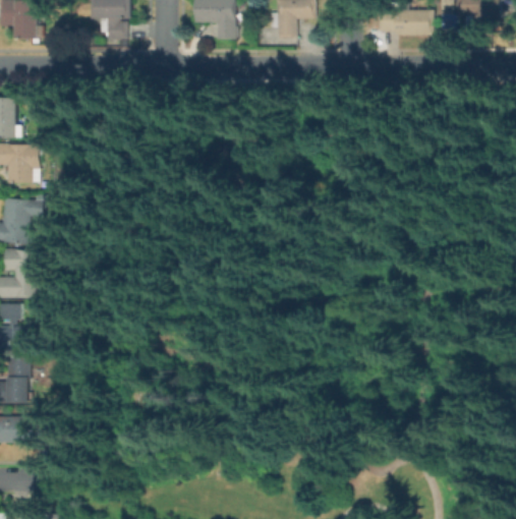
[(43,25),(42,38),(37,38),(37,43),(31,43),(31,39),(13,39),(13,26),(0,26),(0,0),(17,0),(37,1),(37,25),(43,25)]
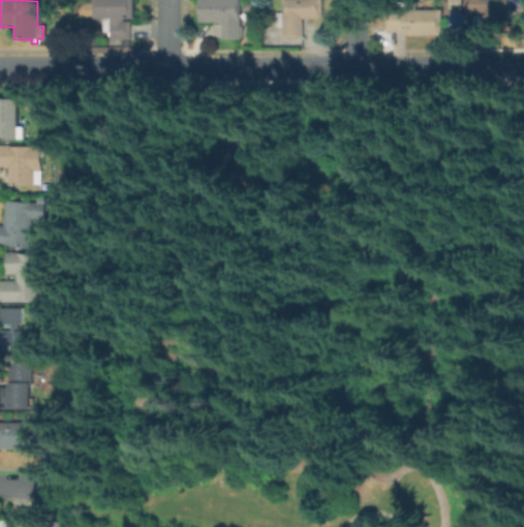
[(132,0),(132,19),(122,19),(122,22),(129,22),(129,40),(108,40),(108,33),(100,33),(100,20),(93,20),(92,0),(132,0)]
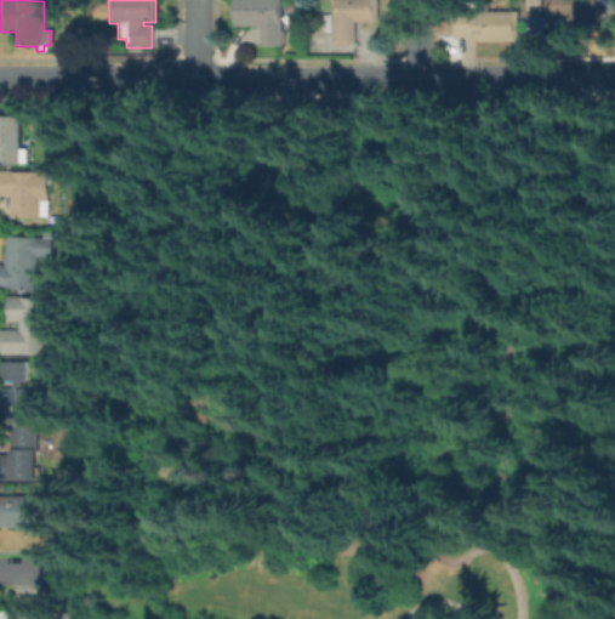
[(279,0),(279,32),(282,32),(283,46),(257,47),(257,27),(231,27),(231,0),(279,0)]
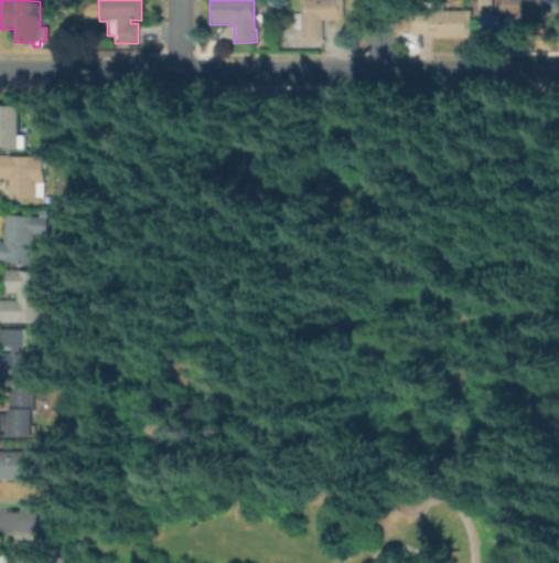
[(321,21),(321,42),(300,42),(299,30),(291,30),(291,13),(299,13),(299,0),(341,0),(342,20),(321,21)]
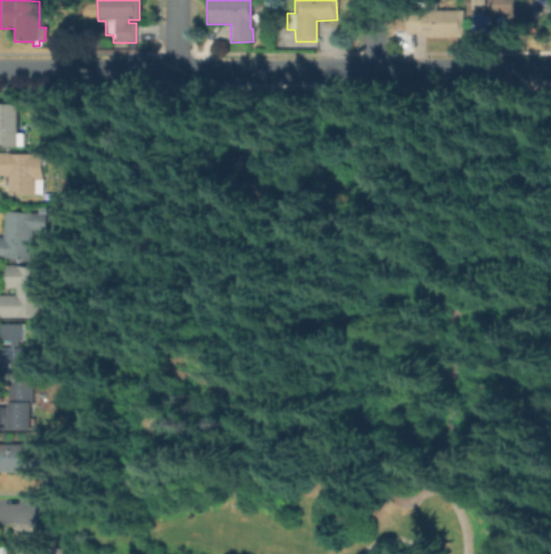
[(485,0),(485,14),(471,15),(471,0),(485,0)]
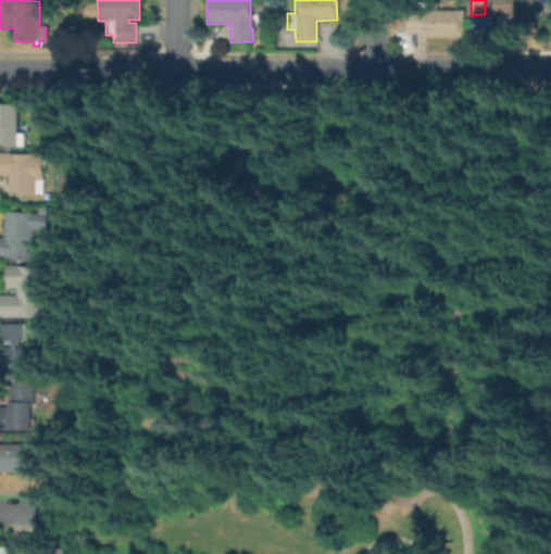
[(534,0),(534,17),(527,17),(527,37),(504,37),(504,27),(497,27),(497,16),(488,16),(488,0),(534,0)]
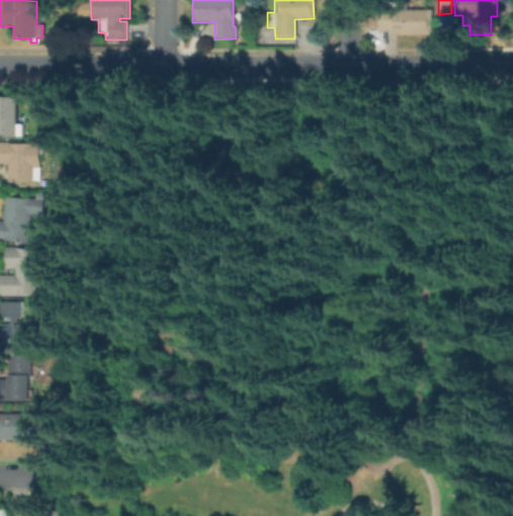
[(431,10),(432,35),(394,35),(394,31),(376,31),(376,10),(431,10)]
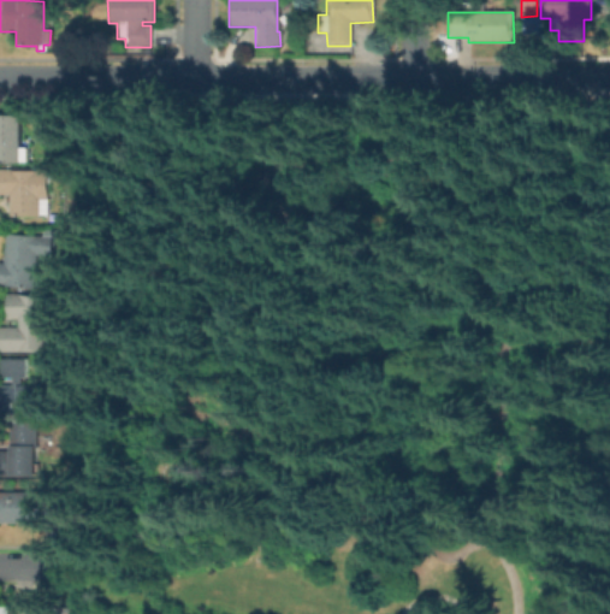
[(0,118),(19,118),(19,163),(0,163),(0,118)]
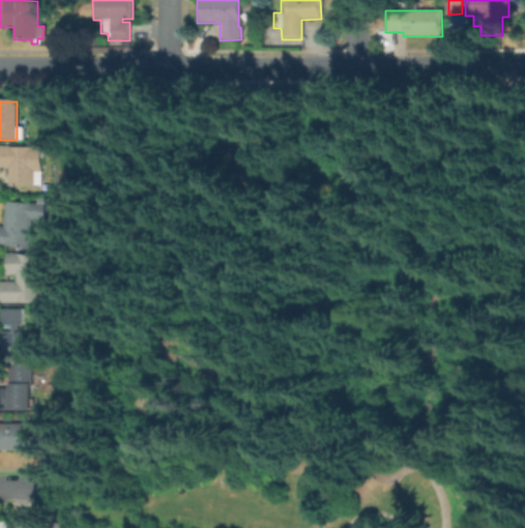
[(0,146),(40,146),(40,172),(34,172),(34,186),(6,186),(7,168),(0,168),(0,146)]
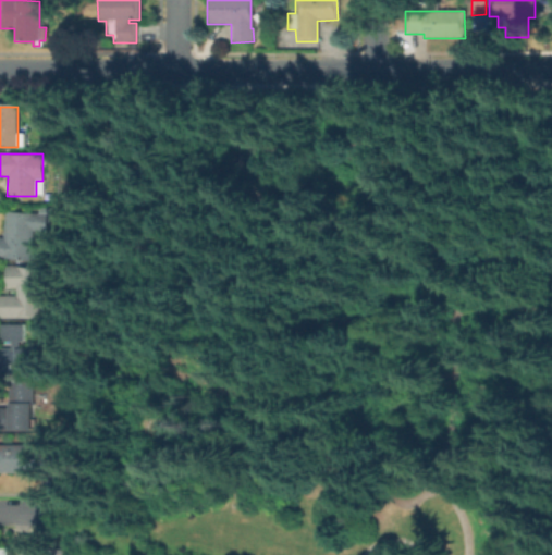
[(0,242),(3,242),(7,212),(44,214),(41,234),(31,233),(28,261),(0,258),(0,242)]
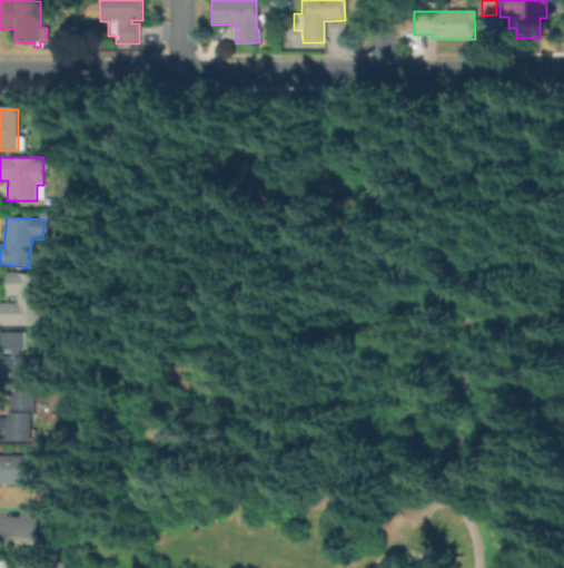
[(43,272),(43,325),(0,326),(0,304),(16,304),(16,295),(5,295),(5,273),(43,272)]
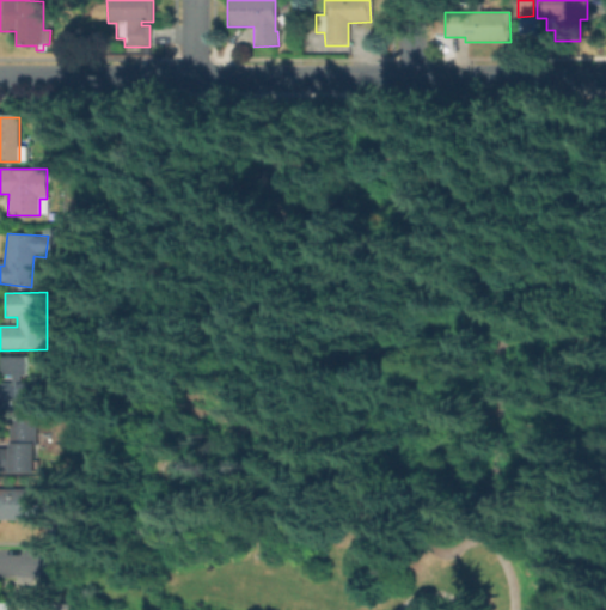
[(24,357),(24,376),(19,376),(19,383),(44,384),(44,412),(17,412),(17,413),(0,413),(0,382),(11,382),(11,376),(0,376),(0,357),(24,357)]
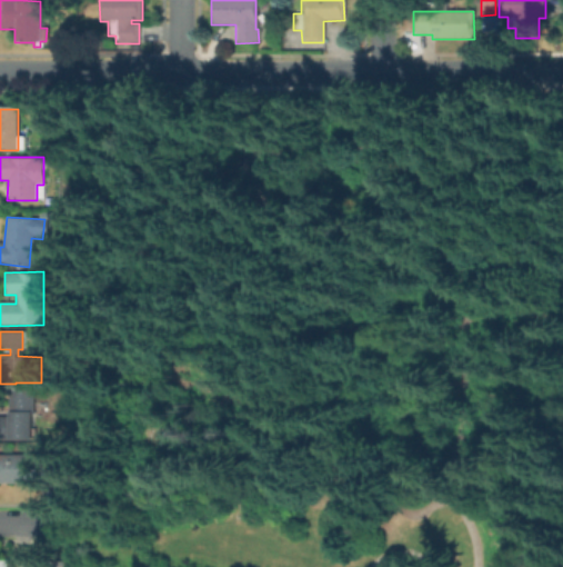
[(6,440),(6,389),(32,389),(32,440),(6,440)]
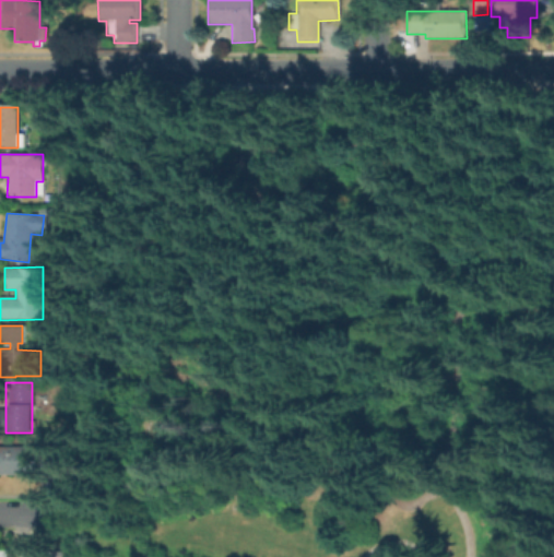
[(0,445),(50,445),(51,481),(34,481),(34,474),(0,474),(0,445)]
